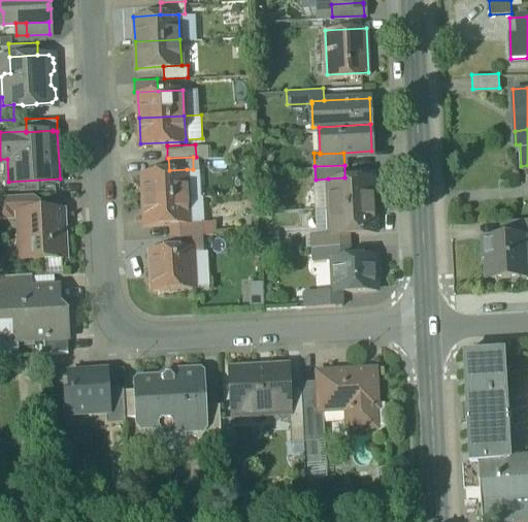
[(169,170),(141,171),(142,197),(188,195),(187,169),(169,170)]
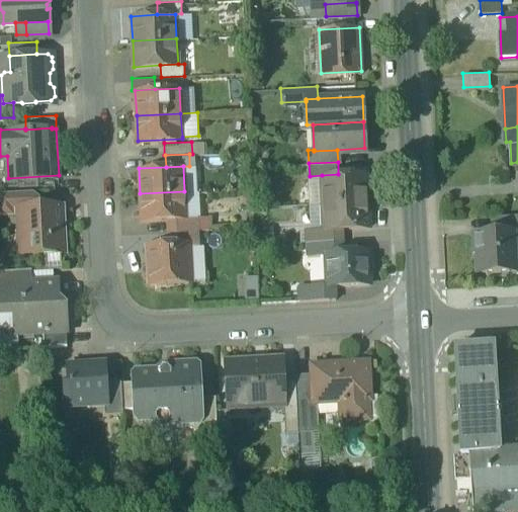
[(338,174),(322,175),(323,201),(367,198),(366,173),(338,174)]
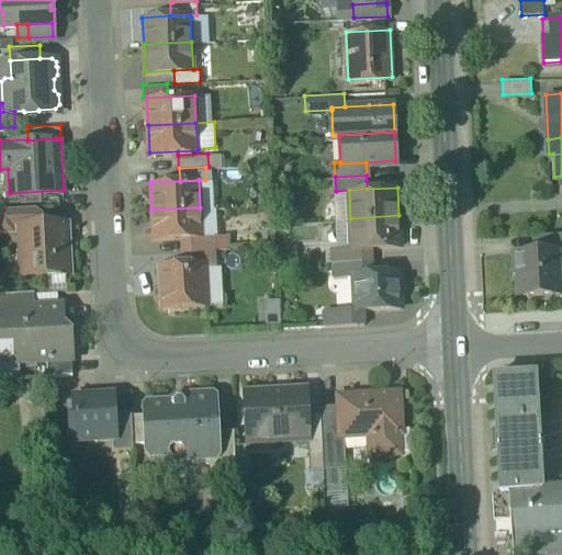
[(36,205),(8,206),(10,230),(23,230),(22,223),(37,222),(36,205)]
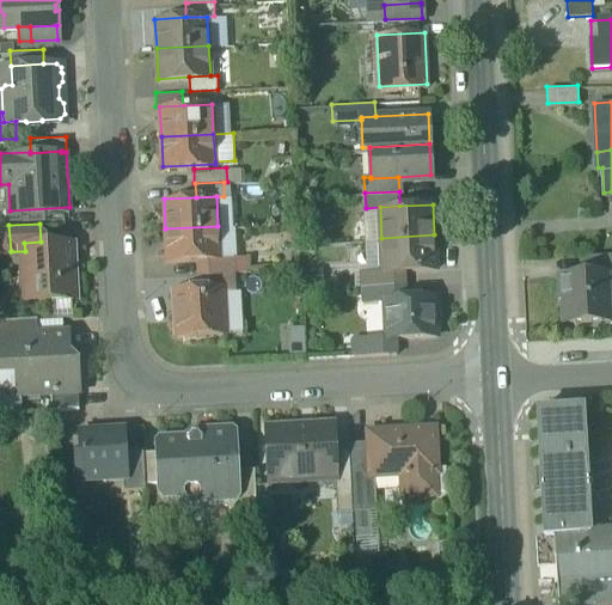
[(218,226),(165,228),(167,258),(199,257),(220,256),(220,255),(218,226)]
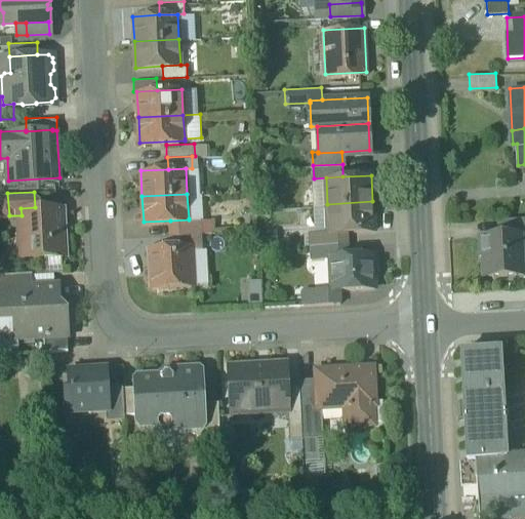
[(372,201),(327,204),(328,230),(328,231),(347,230),(374,229),(372,201)]
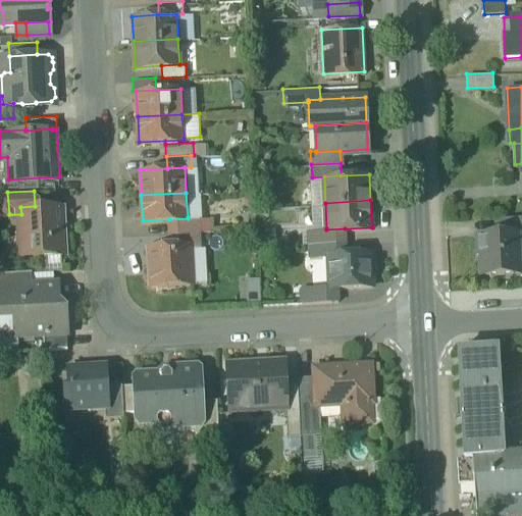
[(35,206),(20,207),(21,214),(22,249),(28,253),(63,251),(60,205),(35,206)]
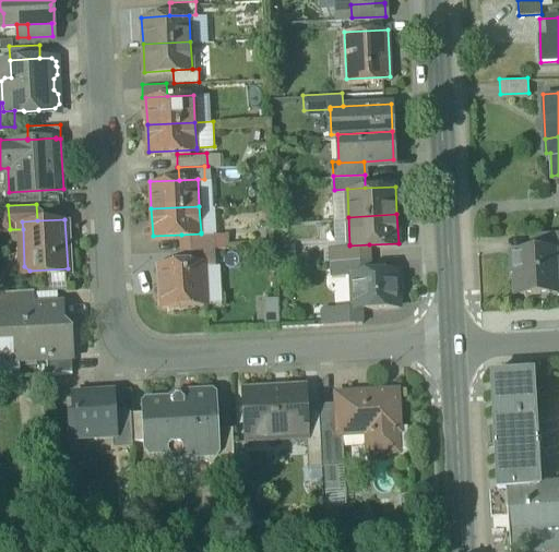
[(558,229),(536,231),(537,247),(555,246),(555,247),(558,247),(558,229)]
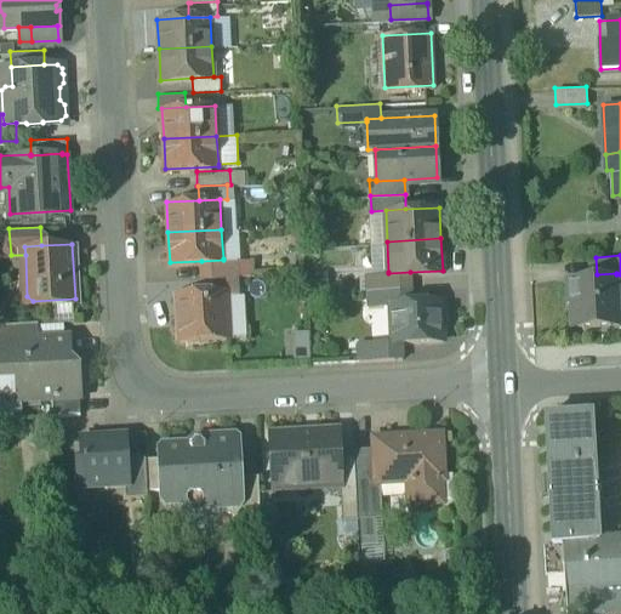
[(223,260),(201,261),(201,276),(235,273),(234,257),(223,259),(223,260)]
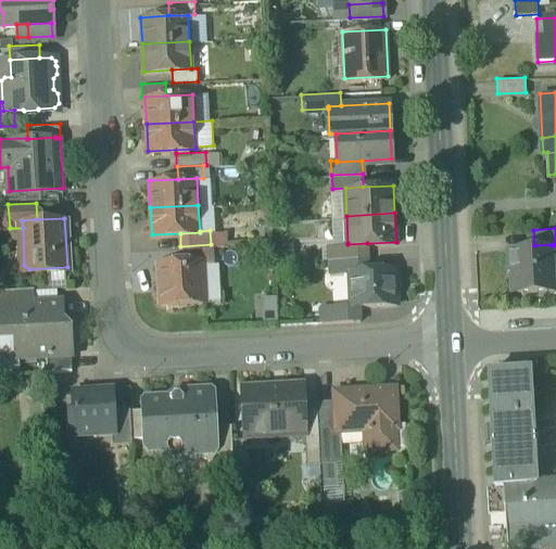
[(348,243),(328,244),(329,257),(368,256),(367,243),(348,244),(348,243)]
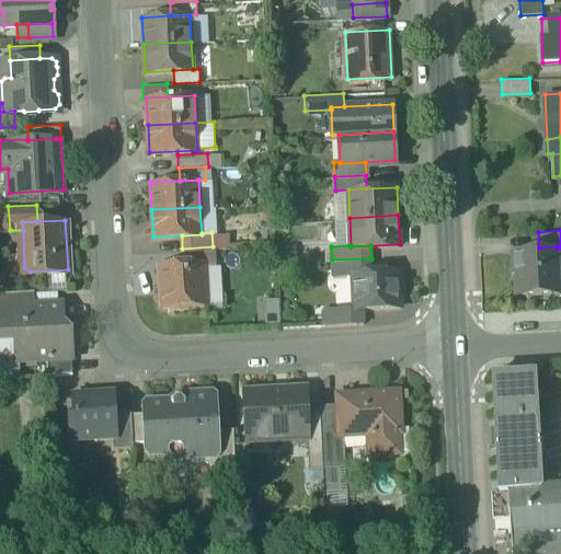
[(213,246),(182,249),(183,263),(205,262),(206,264),(214,264),(213,246)]
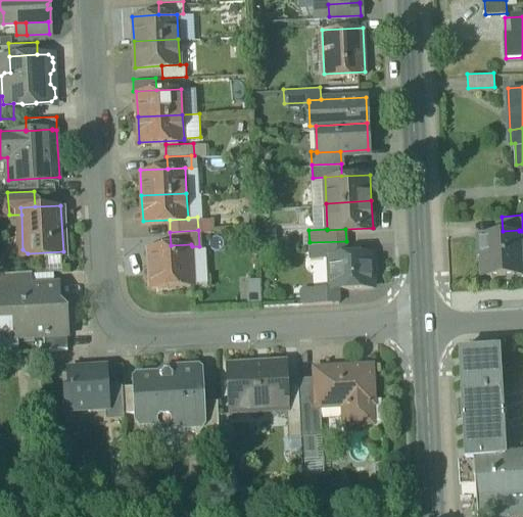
[(503,231),(478,232),(479,254),(481,254),(482,274),(521,272),(519,231),(519,230),(503,231)]
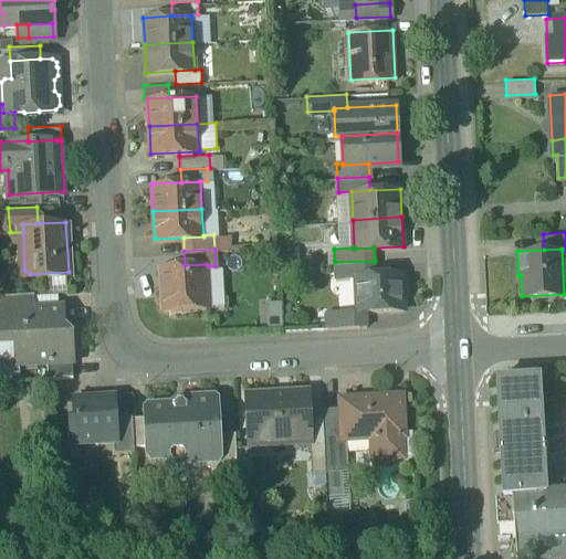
[(375,261),(335,262),(336,277),(356,276),(356,275),(376,274),(375,261)]
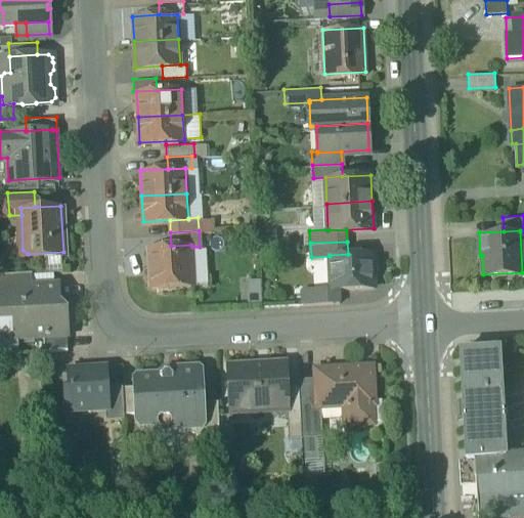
[(171,246),(148,247),(150,284),(193,282),(192,247),(191,245),(171,246)]
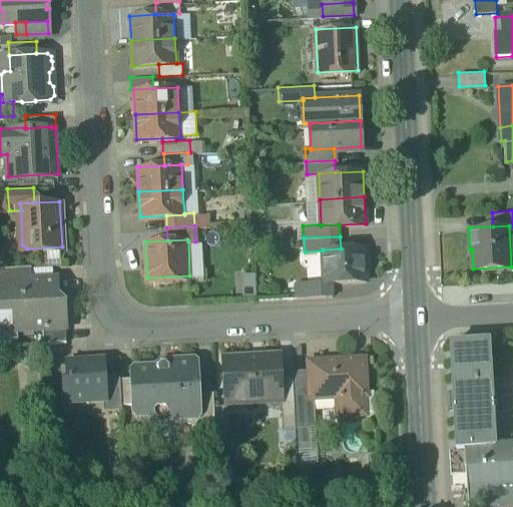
[(341,248),(323,249),(323,250),(324,280),(324,281),(332,281),(366,279),(365,246),(341,248)]
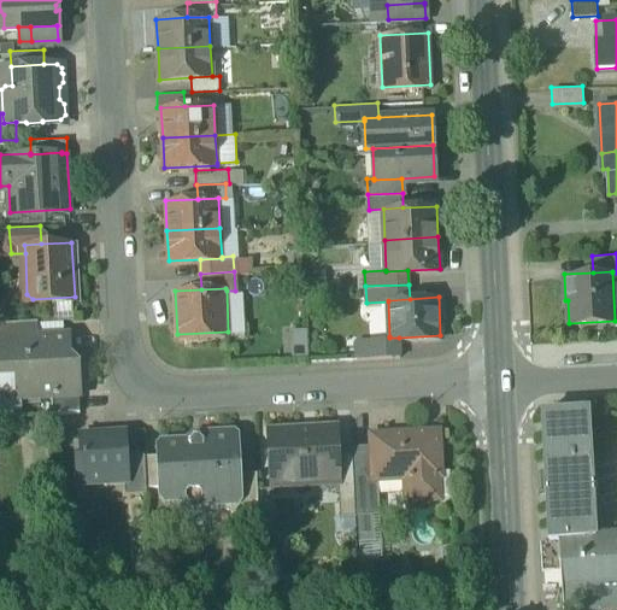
[(36,318),(0,320),(0,336),(37,334),(36,318)]
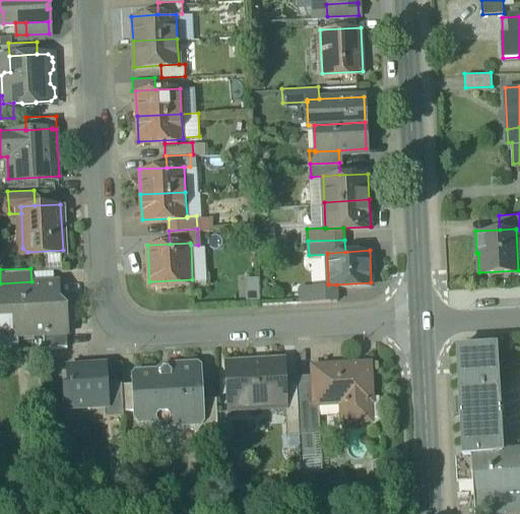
[(31,281),(0,283),(0,314),(15,313),(16,333),(43,332),(67,331),(66,307),(58,307),(57,280),(31,281)]
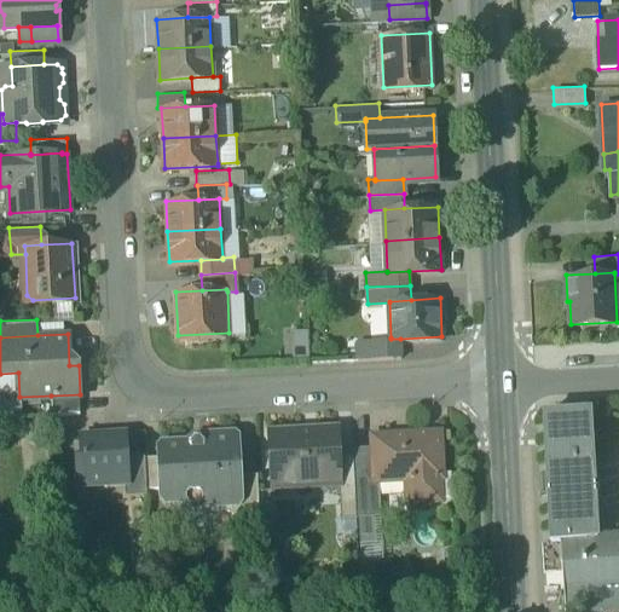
[(391,338),(358,339),(358,357),(401,354),(400,339),(391,339),(391,338)]
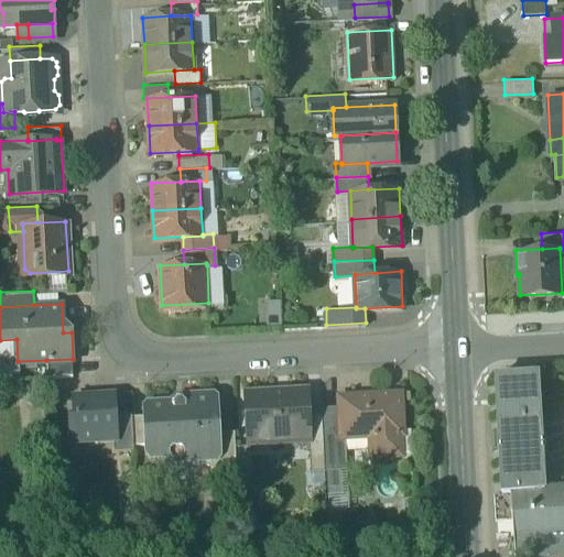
[(0,340),(0,370),(18,370),(18,361),(17,339),(0,340)]
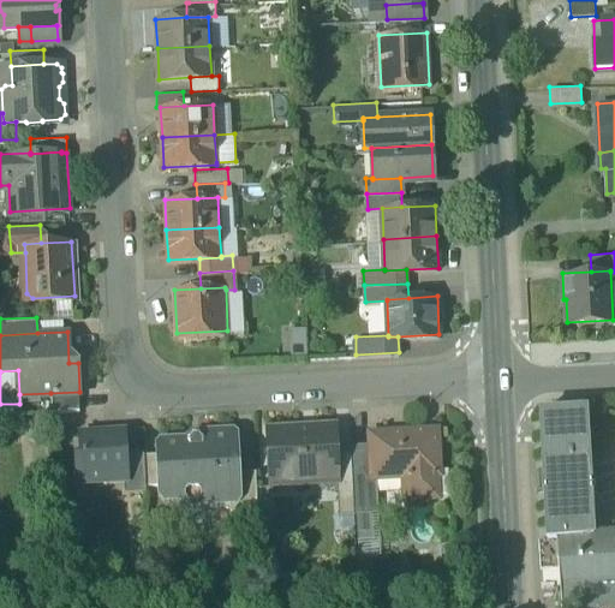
[(79,392),(51,393),(52,409),(81,407),(79,392)]
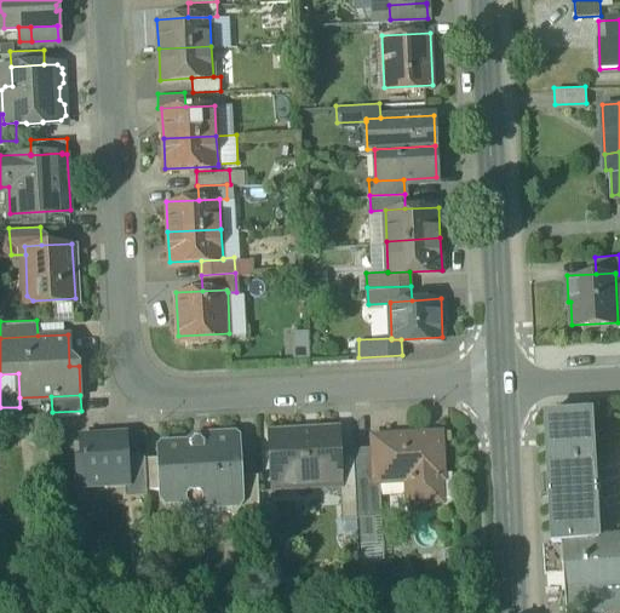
[(590,411),(545,413),(552,539),(561,539),(561,538),(598,536),(598,534),(591,423),(590,411)]
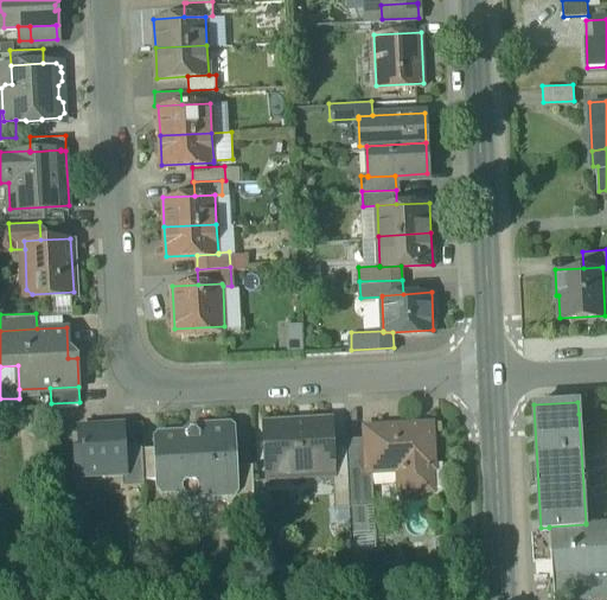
[(332,416),(264,419),(268,478),(332,474),(332,470),(334,470),(333,442),(332,416)]
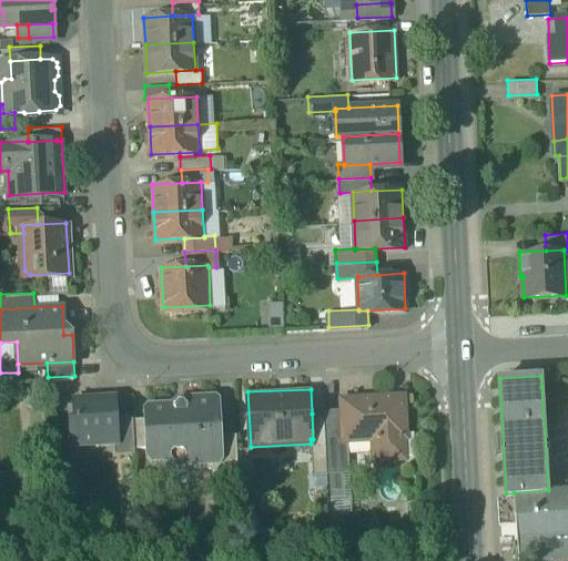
[(404,394),(342,397),(343,406),(344,406),(345,435),(345,437),(346,437),(374,435),(375,457),(404,455),(403,434),(406,434),(404,394)]
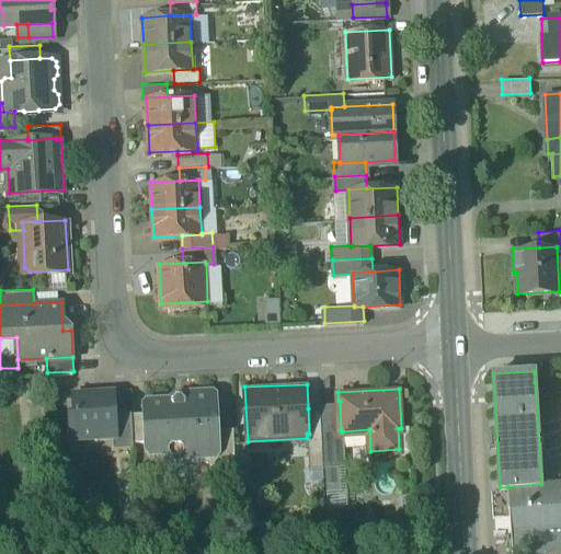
[(114,391),(75,393),(76,435),(114,434),(116,434),(115,415),(114,391)]
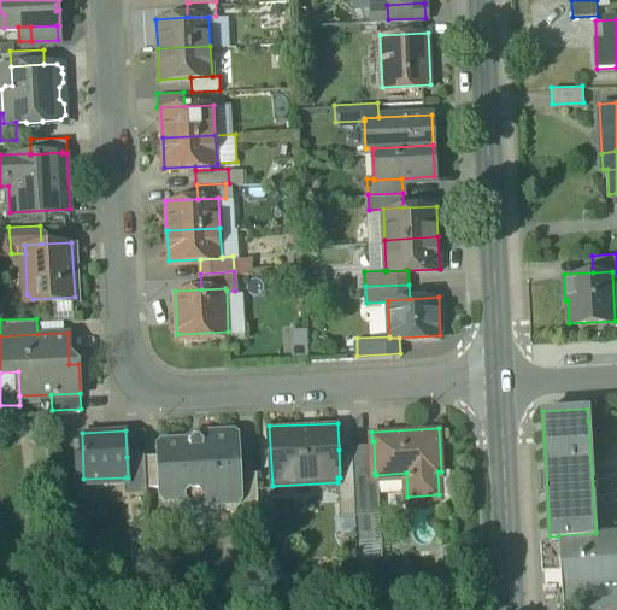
[(233,430),(213,432),(206,439),(166,440),(159,449),(160,452),(162,484),(162,487),(169,494),(182,494),(188,487),(199,486),(212,499),(231,498),(240,498),(239,471),(236,438),(233,430)]
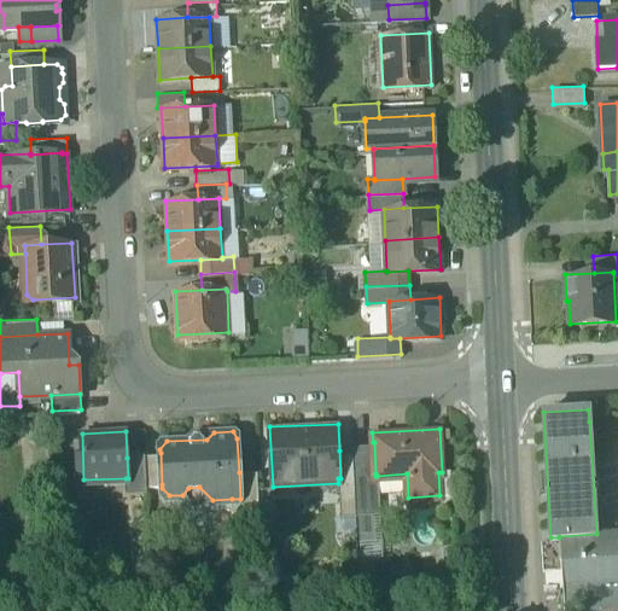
[(373,442),(353,443),(353,451),(355,488),(356,513),(379,512),(377,476),(375,476),(375,473),(374,442),(373,442)]
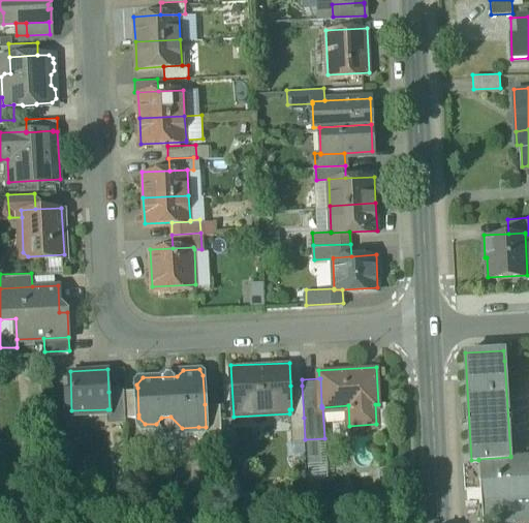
[(302,386),(290,386),(291,409),(289,409),(289,413),(290,419),(304,418),(302,386)]
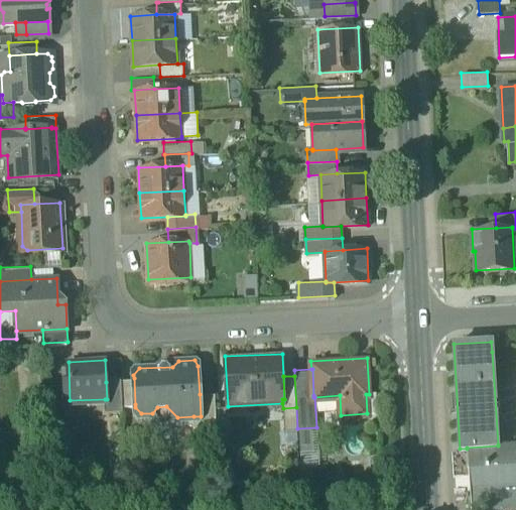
[(134,378),(121,379),(121,381),(123,405),(135,404),(134,378)]
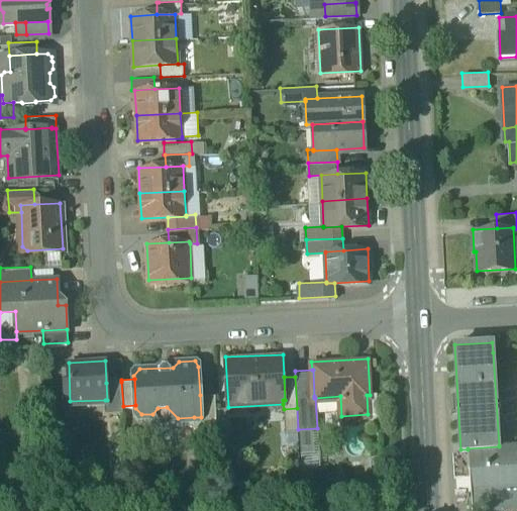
[(121,382),(106,383),(107,400),(105,400),(105,411),(123,410),(123,406),(121,382)]
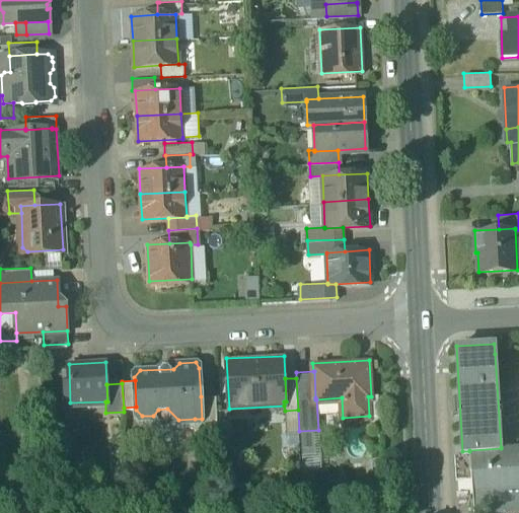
[(216,396),(201,396),(202,419),(195,419),(195,428),(198,431),(217,430),(216,396)]
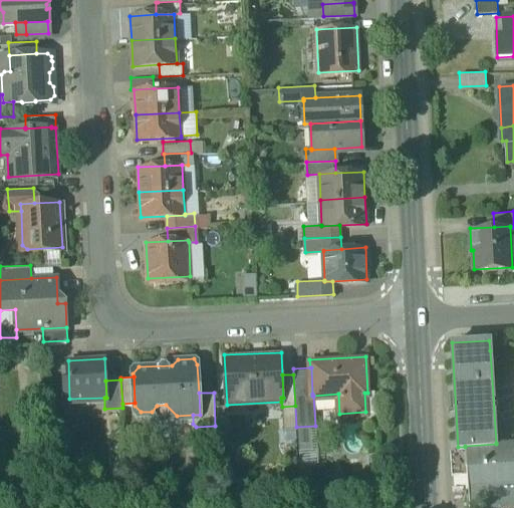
[(496,444),(465,446),(465,447),(470,507),(480,507),(513,506),(513,441),(496,443),(496,444)]
